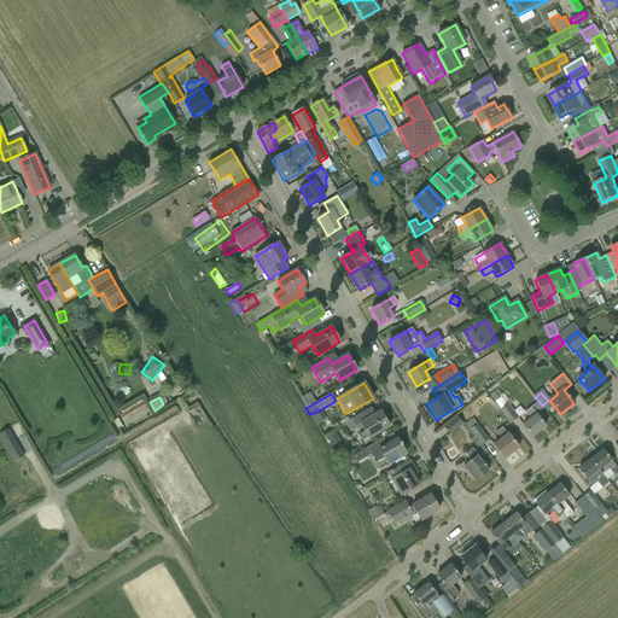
[(122,420),(129,417),(130,418),(147,408),(141,398),(124,408),(127,410),(118,415),(122,420)]
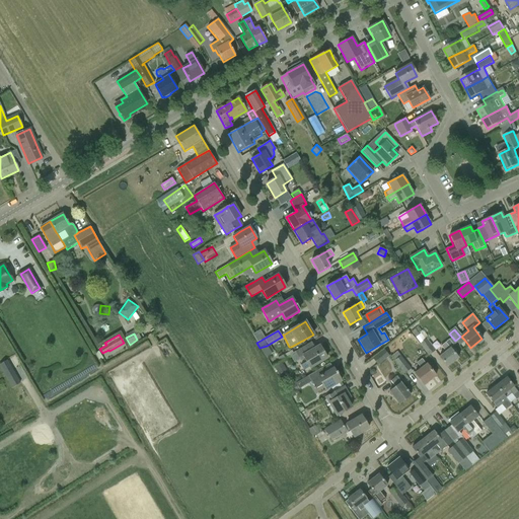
[(435,351),(426,339),(420,345),(429,356),(435,351)]
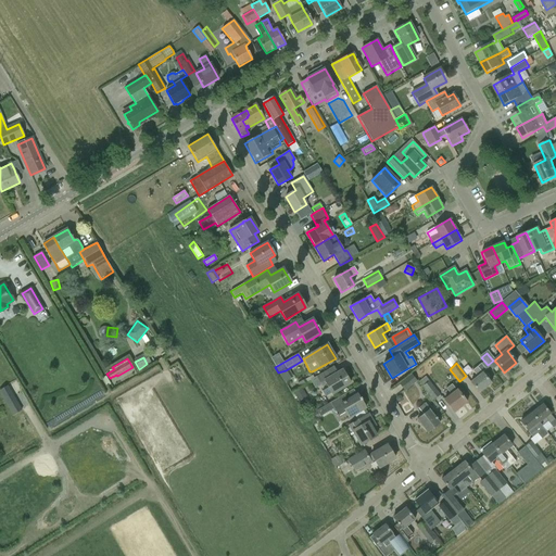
[(470,383),(471,384),(479,393),(491,383),(482,373),(485,370),(481,364),(472,371),(478,377),(470,383)]
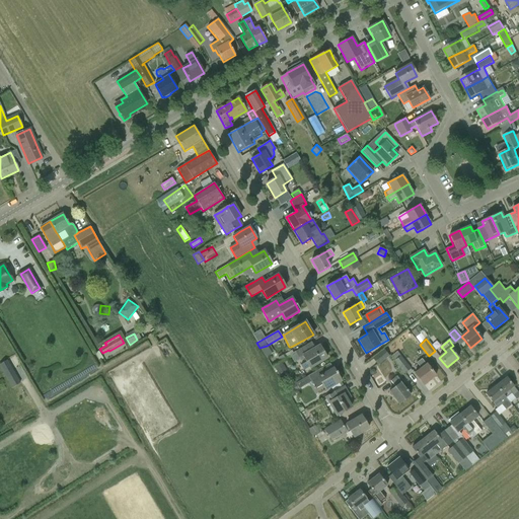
[(293,353),(289,356),(291,358),(293,363),(300,360),(303,357),(306,362),(301,366),(303,371),(309,367),(309,368),(318,363),(327,358),(319,346),(310,351),(307,345),(298,350),(295,352),(293,353)]
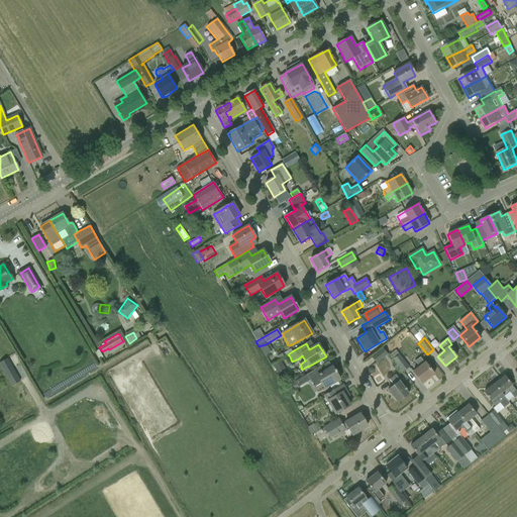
[(376,364),(388,354),(384,348),(372,357),(376,364)]
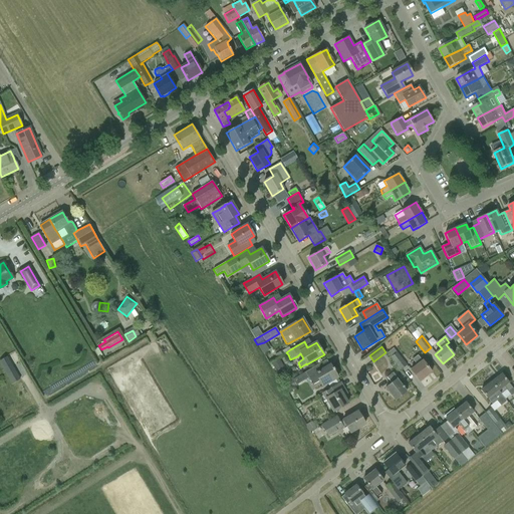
[(401,370),(407,365),(394,348),(388,353),(401,370)]
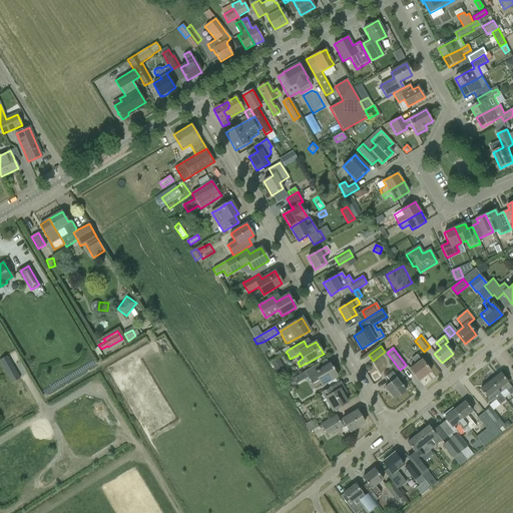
[(410,369),(413,373),(419,381),(431,372),(422,360),(421,361),(417,355),(412,359),(416,365),(410,369)]
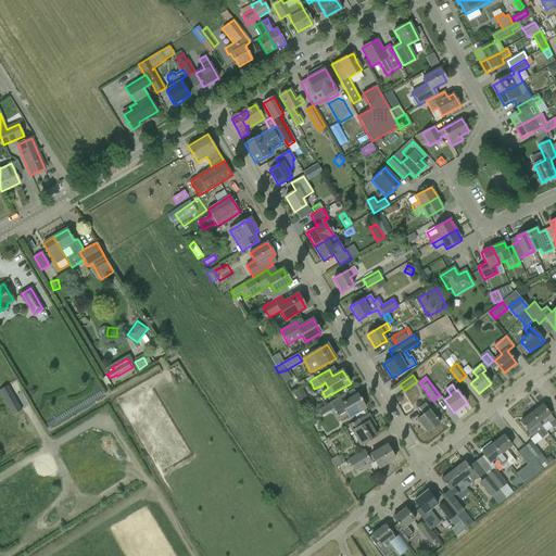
[(7,387),(0,390),(0,392),(4,401),(12,395),(7,387)]
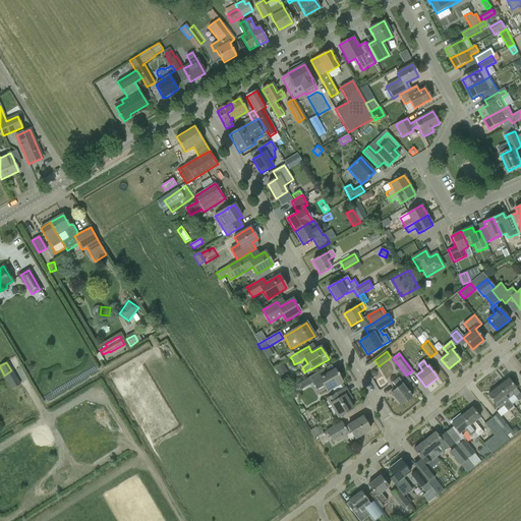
[(282,364),(275,368),(280,377),(286,372),(282,364)]
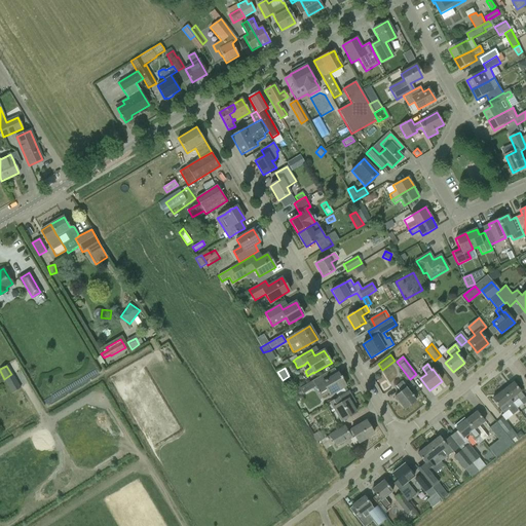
[(312,381),(289,395),(289,396),(292,401),(315,387),(320,395),(327,390),(330,396),(336,392),(339,398),(348,392),(345,387),(345,386),(341,379),(342,378),(341,376),(340,377),(338,373),(329,379),(325,374),(316,379),(312,381)]
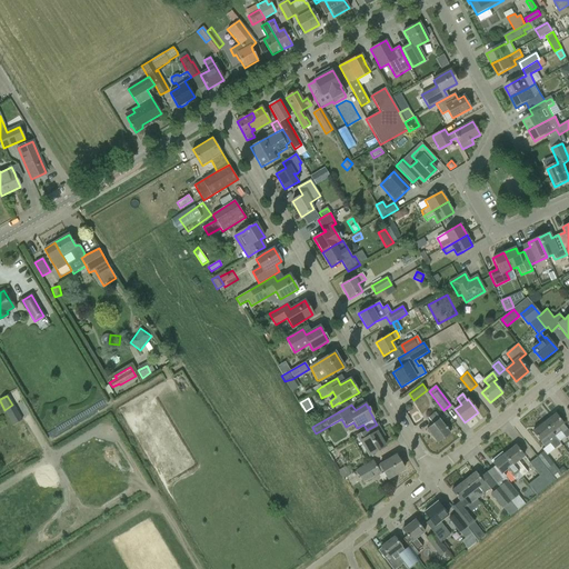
[(445,428),(443,425),(439,420),(440,419),(435,412),(428,418),(433,425),(427,429),(427,430),(428,429),(431,433),(430,435),(437,443),(450,433),(446,429),(447,429),(446,427),(445,428)]
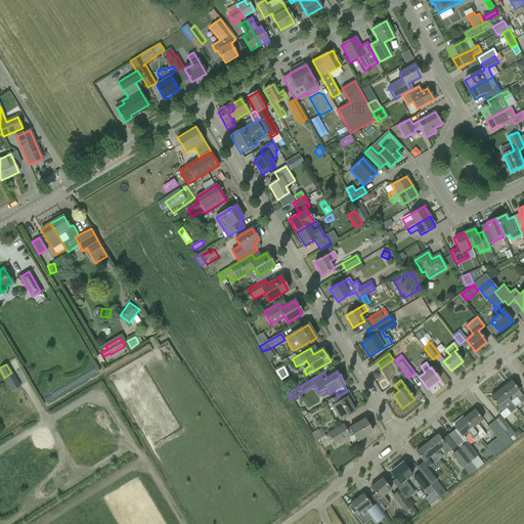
[(523,396),(518,389),(511,382),(500,390),(515,407),(521,402),(519,399),(523,396)]
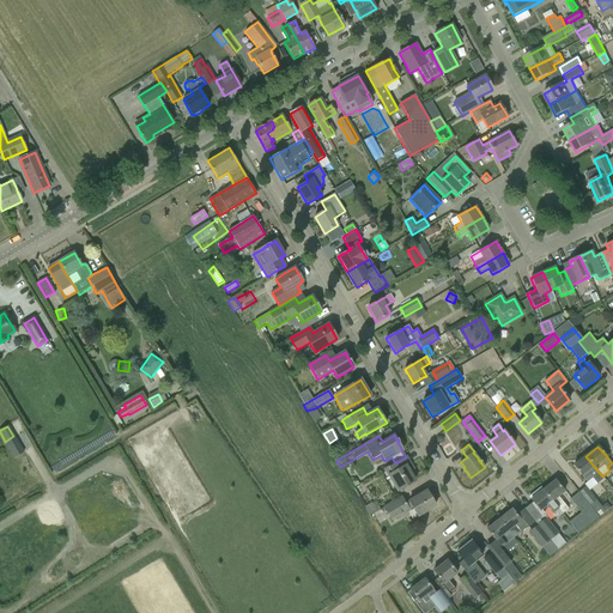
[(395,463),(384,469),(398,491),(405,487),(414,481),(406,466),(411,463),(406,456),(406,457),(395,463)]
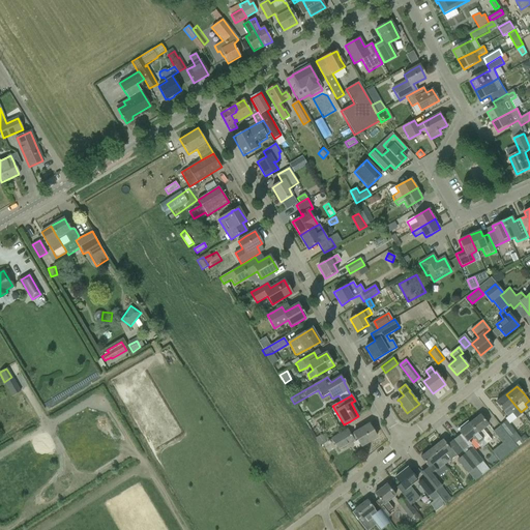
[(517,418),(522,414),(523,414),(521,412),(506,394),(496,403),(507,417),(512,413),(517,418)]
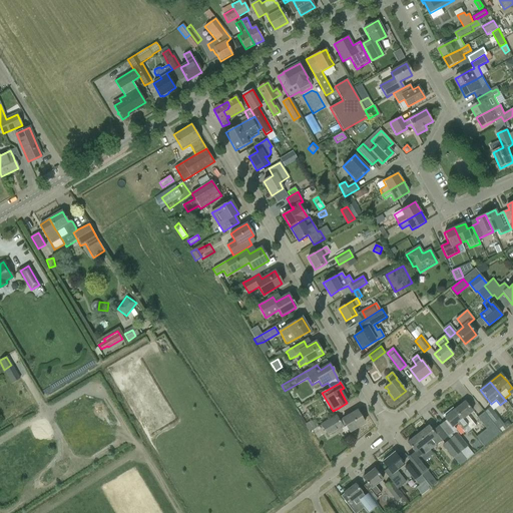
[(467,416),(472,412),(464,402),(455,410),(471,430),(475,427),(467,416)]
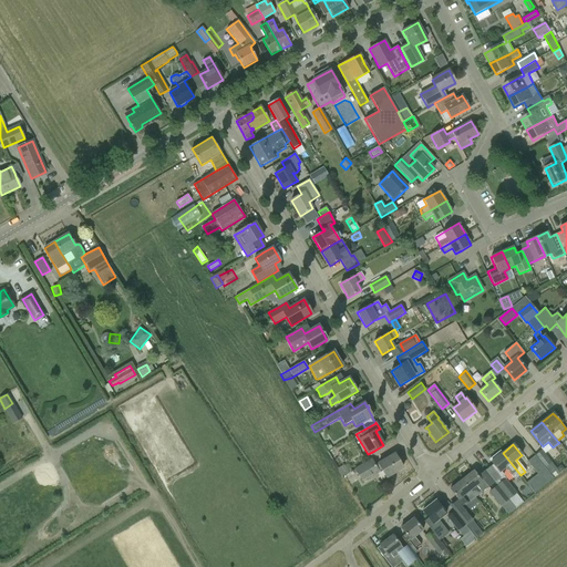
[(559,474),(552,463),(543,451),(536,456),(545,467),(547,471),(553,478),(559,474)]
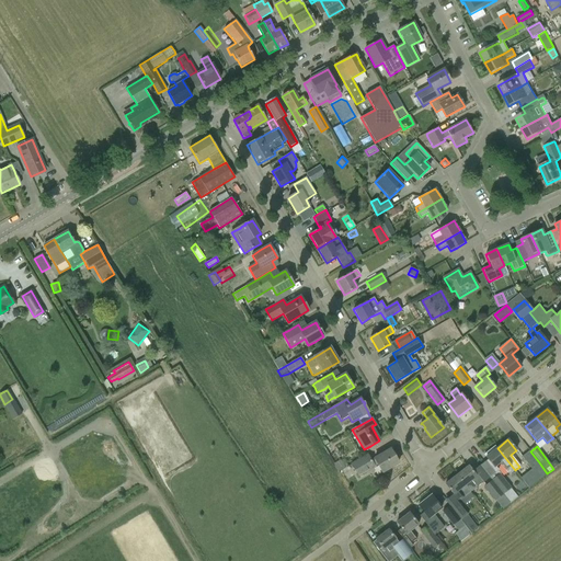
[(510,474),(515,470),(497,448),(493,451),(492,449),(484,455),(488,460),(480,466),(490,478),(492,481),(492,480),(503,494),(510,503),(517,497),(511,489),(512,489),(495,467),(500,464),(508,474),(510,474)]
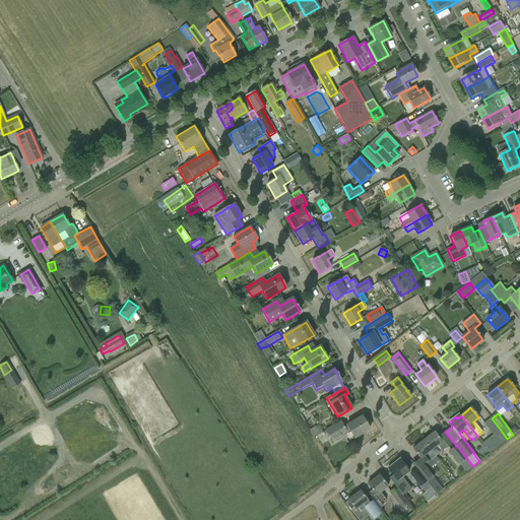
[(340,421),(325,431),(332,442),(350,432),(354,438),(370,430),(362,416),(343,427),(340,421)]
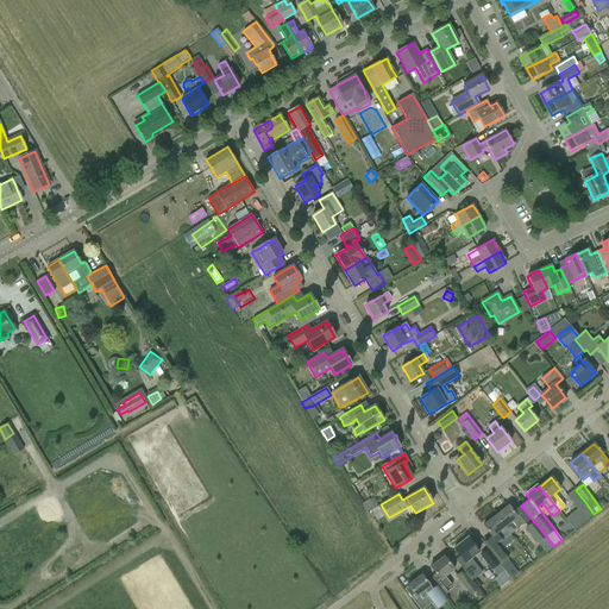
[(564,519),(573,531),(594,514),(588,506),(585,502),(576,490),(567,496),(577,509),(564,519)]
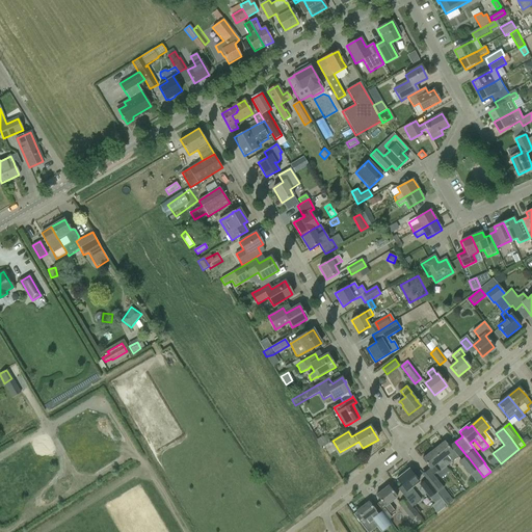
[(457,458),(464,453),(455,442),(448,448),(444,442),(433,451),(442,461),(445,466),(446,467),(457,458)]
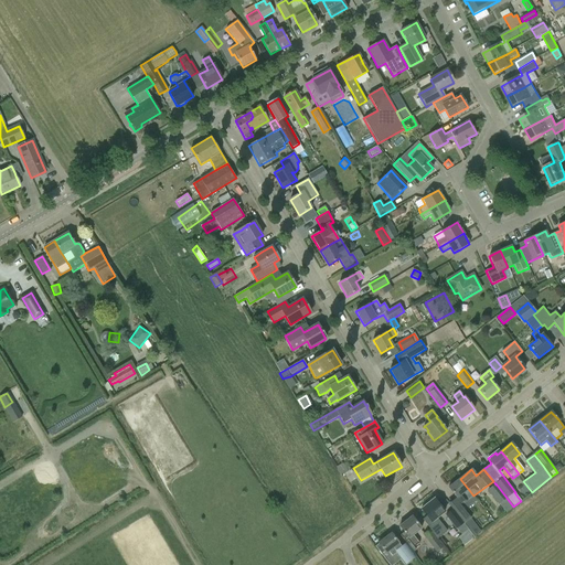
[(452,510),(464,523),(472,516),(462,504),(473,496),(472,494),(469,490),(460,479),(448,488),(457,498),(448,504),(452,510)]
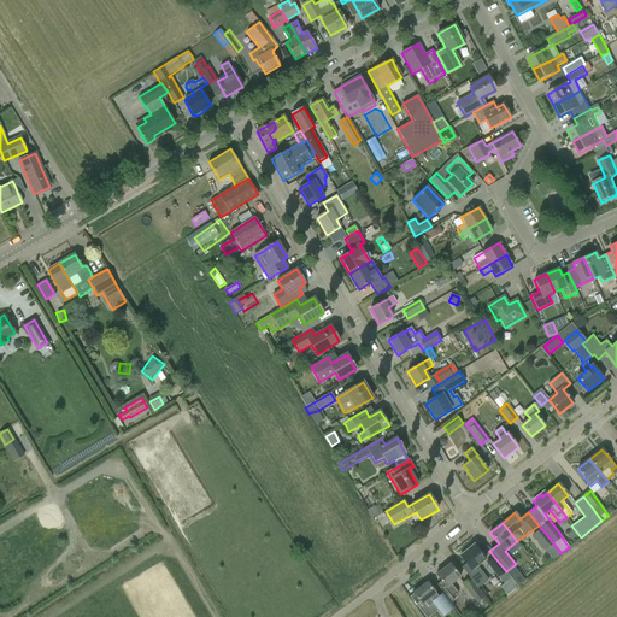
[(553,544),(541,528),(541,529),(532,536),(544,551),(553,544)]
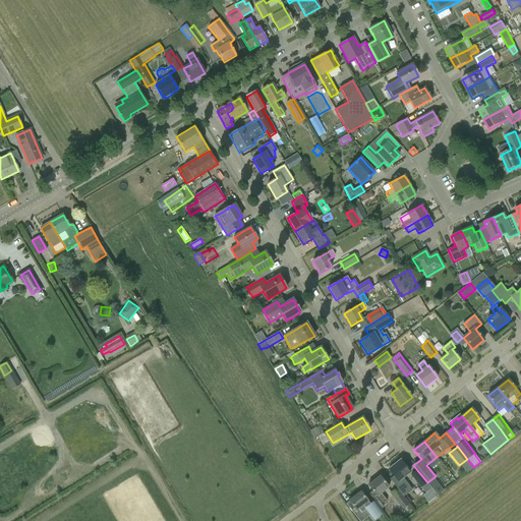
[(391,478),(395,483),(394,484),(403,497),(412,489),(403,478),(410,472),(400,460),(388,469),(394,476),(391,478)]
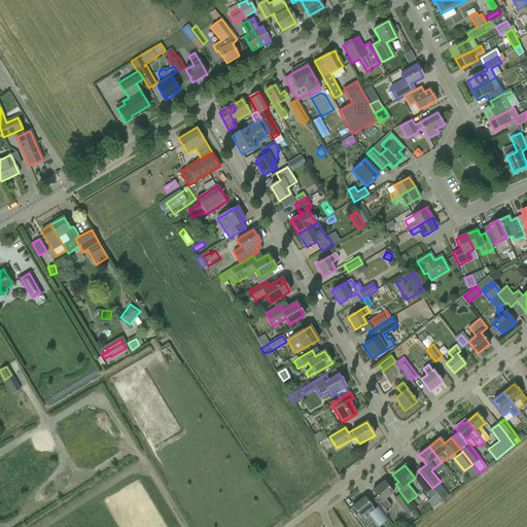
[(426,493),(432,488),(422,476),(416,481),(426,493)]
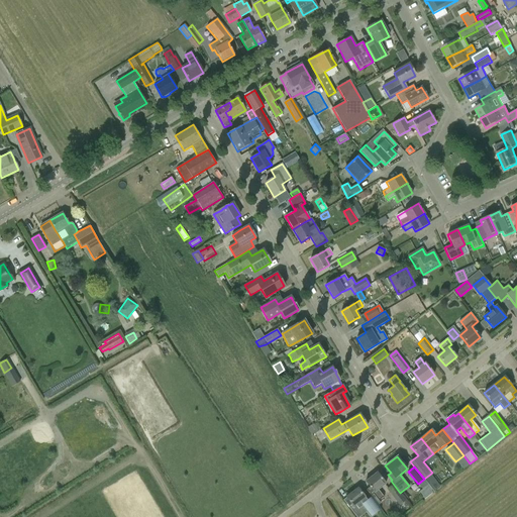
[(366,490),(371,496),(372,496),(379,505),(380,504),(379,501),(384,497),(378,490),(386,484),(383,481),(377,473),(376,474),(374,473),(371,476),(371,477),(366,482),(370,487),(366,490)]
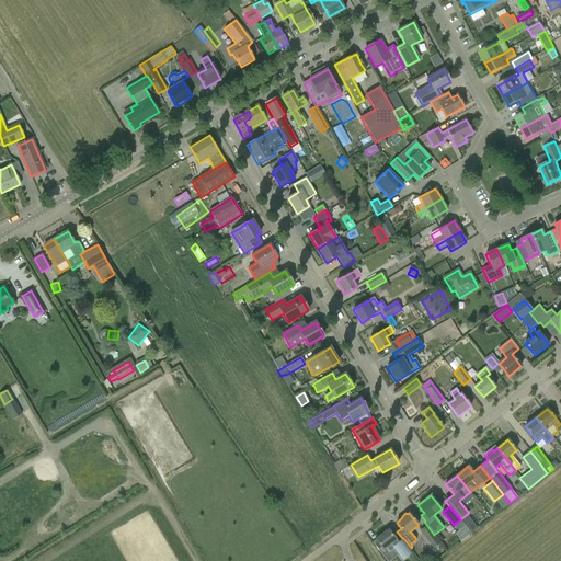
[(421,530),(432,545),(434,548),(441,544),(437,540),(427,526),(421,530)]
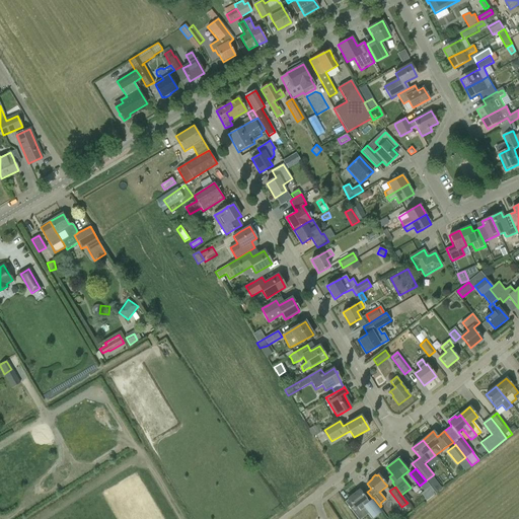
[(425,492),(422,495),(427,501),(436,494),(431,488),(425,492)]
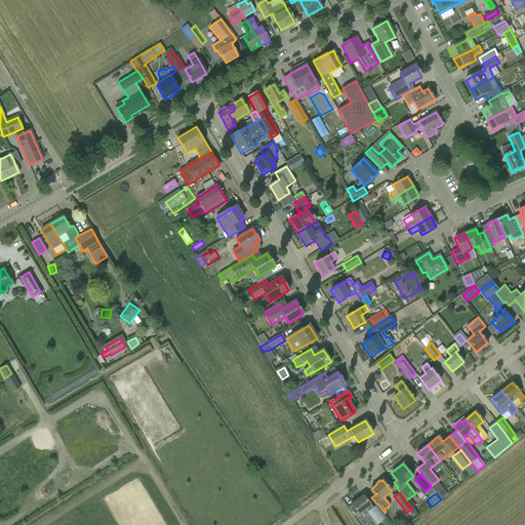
[(372,507),(370,505),(369,503),(363,495),(351,505),(352,506),(349,508),(360,523),(361,524),(365,524),(371,521),(374,524),(378,524),(382,522),(381,521),(387,517),(384,513),(385,513),(377,503),(376,503),(372,507)]
